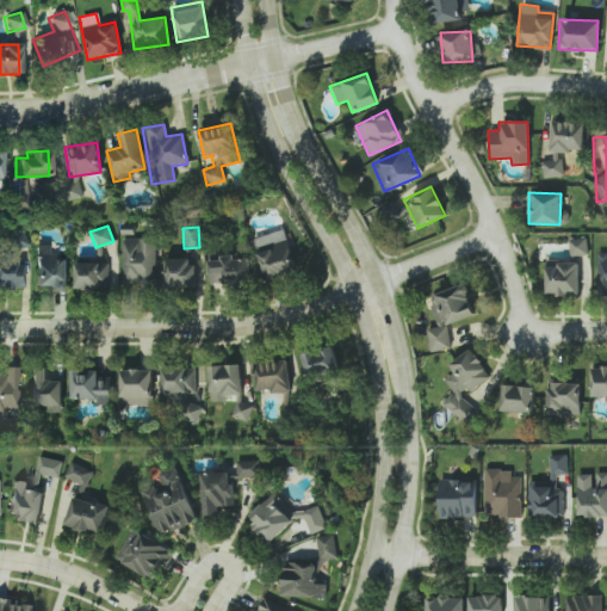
[(252,238),(261,281),(293,273),(284,230),(252,238)]
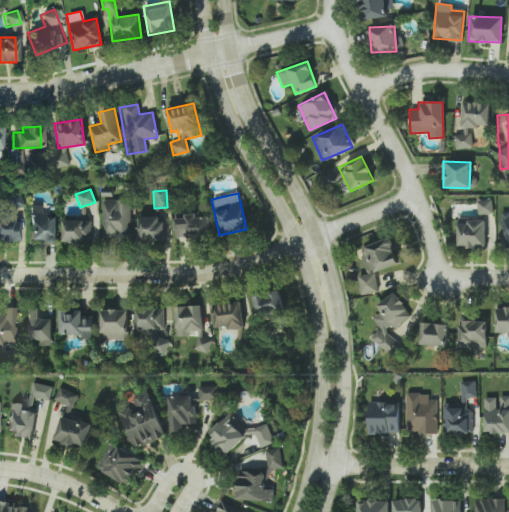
[(130,239),(128,199),(100,200),(102,240),(130,239)]
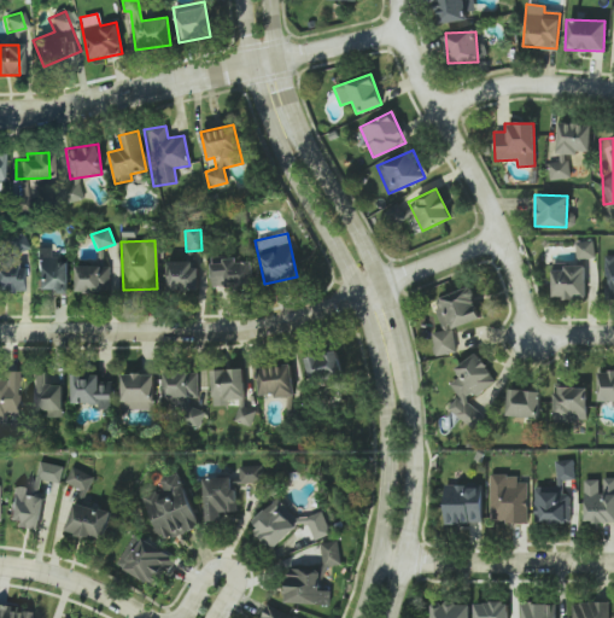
[(574,258),(592,258),(592,240),(573,242),(574,258)]
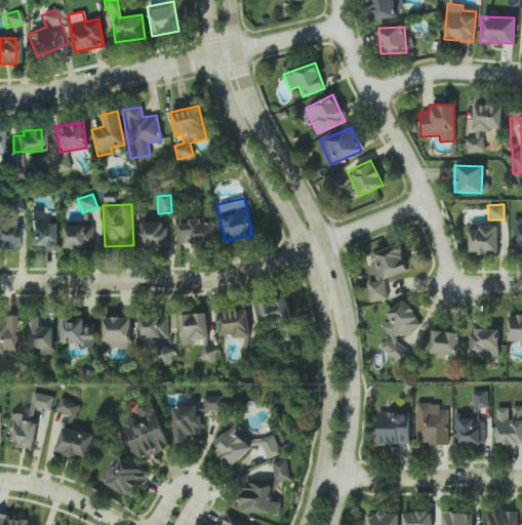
[(57,219),(39,218),(39,211),(29,211),(28,246),(56,247),(57,219)]
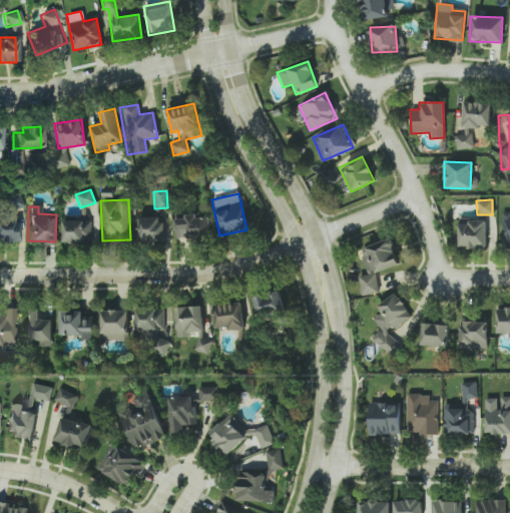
[(501,247),(509,246),(509,211),(500,212),(501,247)]
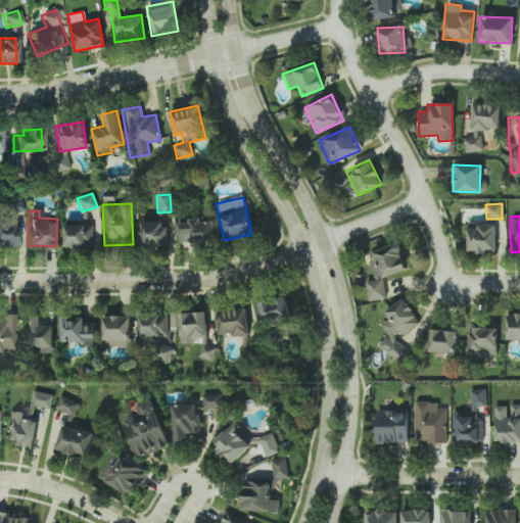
[(178,244),(214,242),(213,220),(177,221),(178,244)]
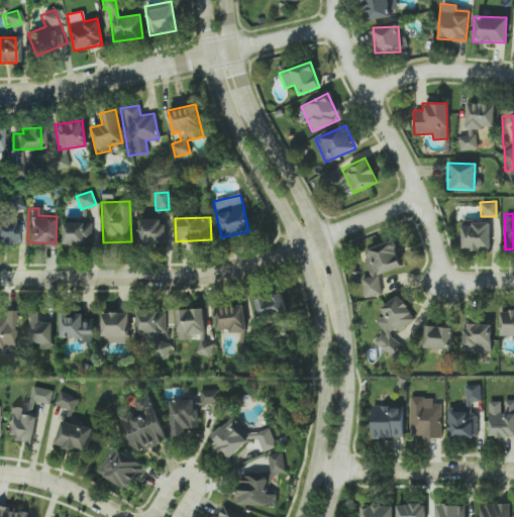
[(165,243),(164,218),(138,219),(139,243),(165,243)]
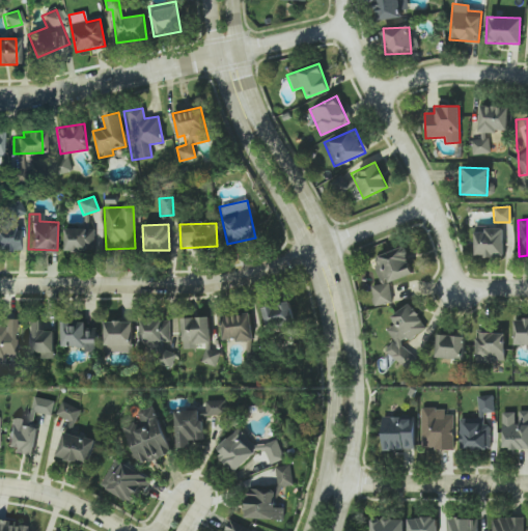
[(474,254),(502,254),(501,226),(473,227),(474,254)]
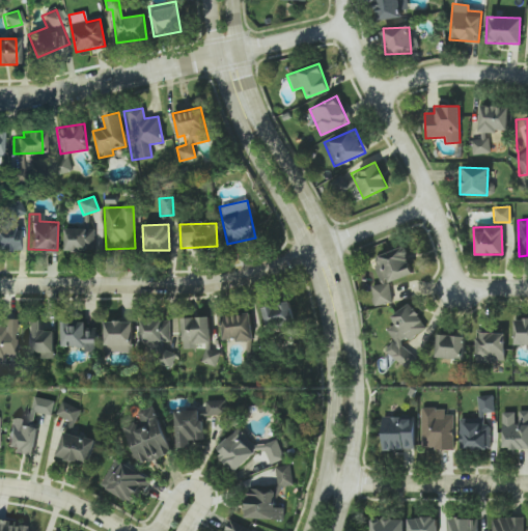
[(0,251),(18,251),(17,227),(0,227),(0,251)]
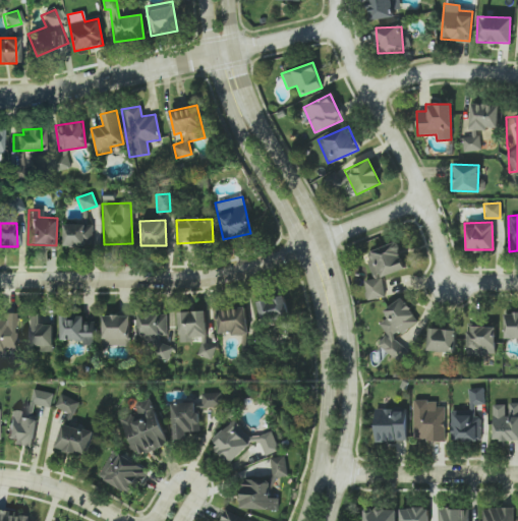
[(379,278),(405,269),(395,241),(363,252),(372,278),(361,282),(367,301),(385,295),(379,278)]
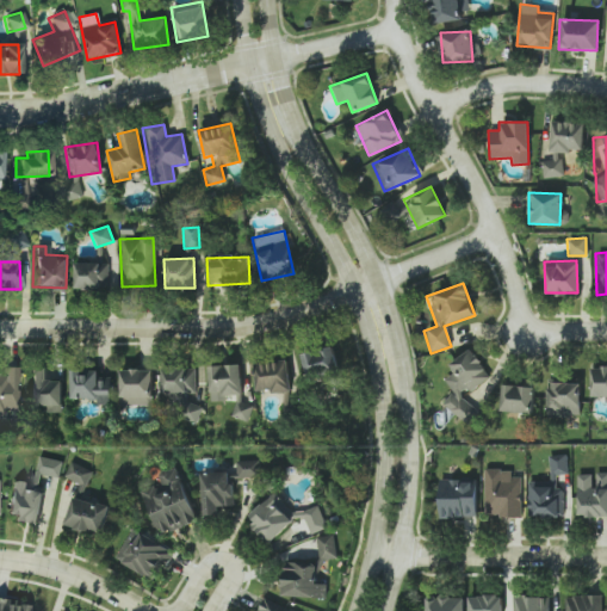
[(301,352),(304,377),(338,372),(333,347),(301,352)]
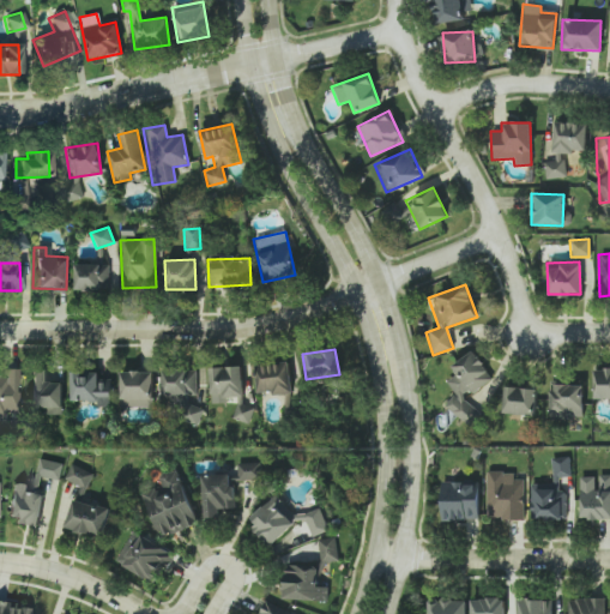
[(448,368),(454,374),(445,381),(454,395),(445,402),(464,427),(478,415),(465,398),(491,378),(471,350),(448,368)]
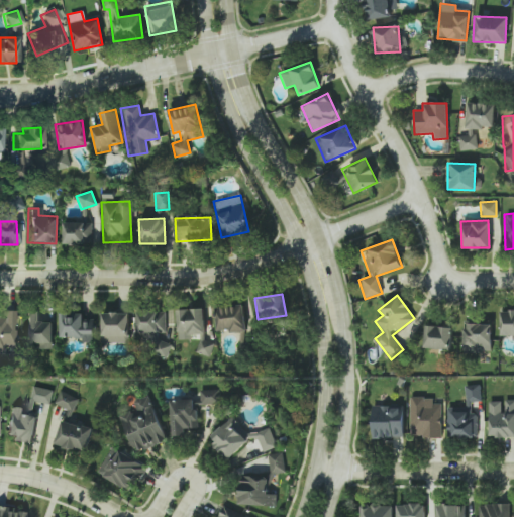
[(244,330),(242,305),(213,308),(216,333),(244,330)]
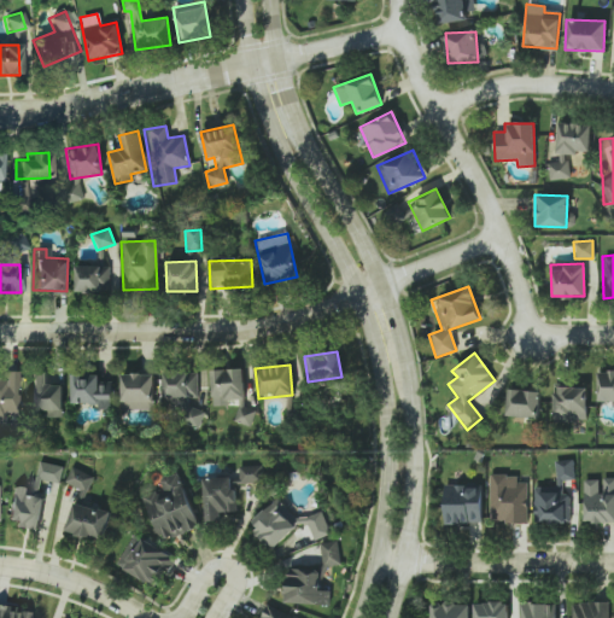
[(211,406),(229,406),(229,398),(244,398),(243,369),(210,369),(211,406)]
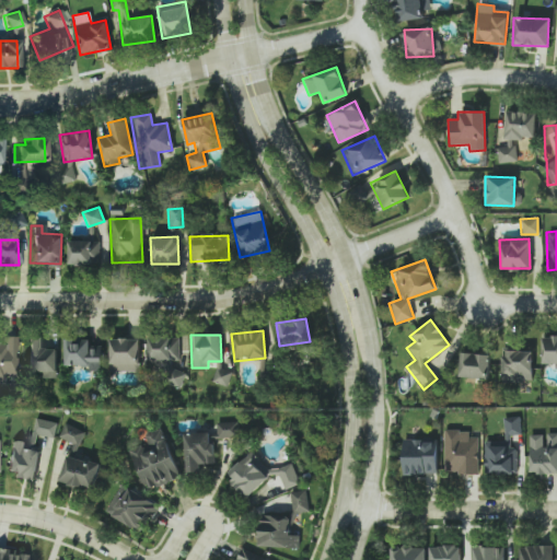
[(1,373),(15,373),(14,337),(0,337),(0,381),(1,381),(1,373)]
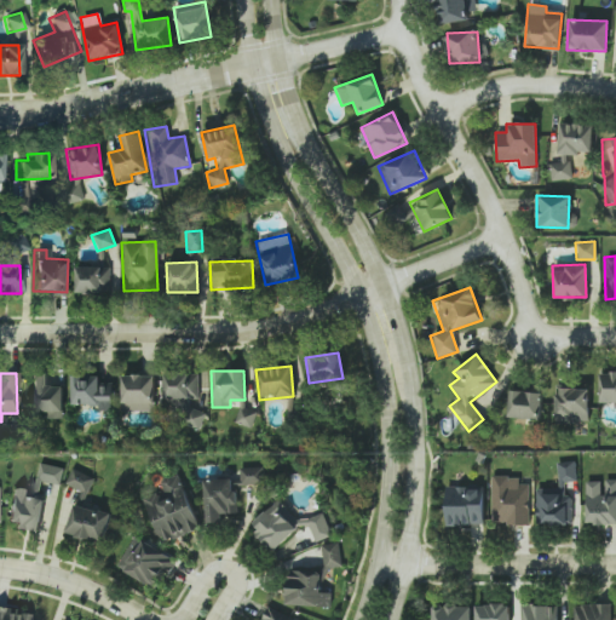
[(62,386),(46,386),(45,373),(27,373),(28,415),(62,414),(62,386)]
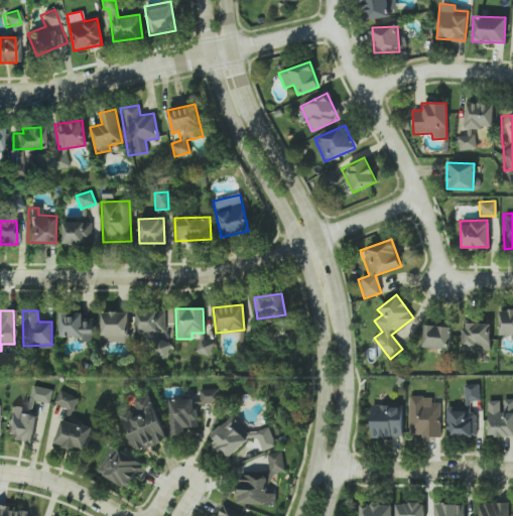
[(136,342),(153,342),(153,354),(165,354),(165,310),(136,310),(136,342)]
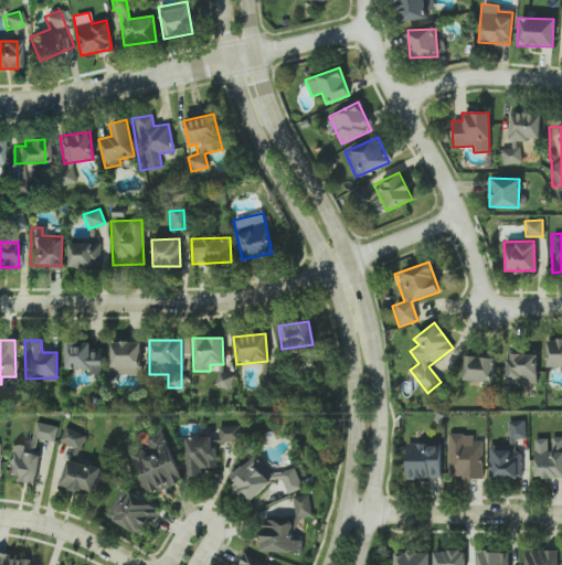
[(561,340),(545,340),(544,366),(561,366),(561,340)]
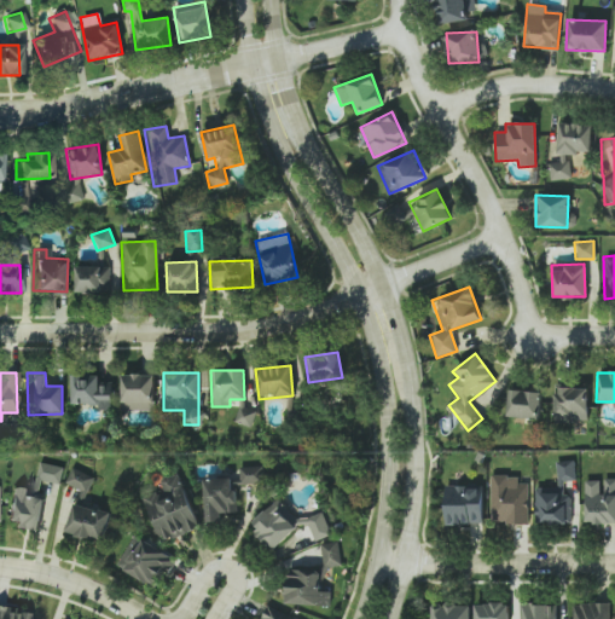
[(111,387),(98,387),(98,375),(70,374),(70,406),(110,406),(111,387)]
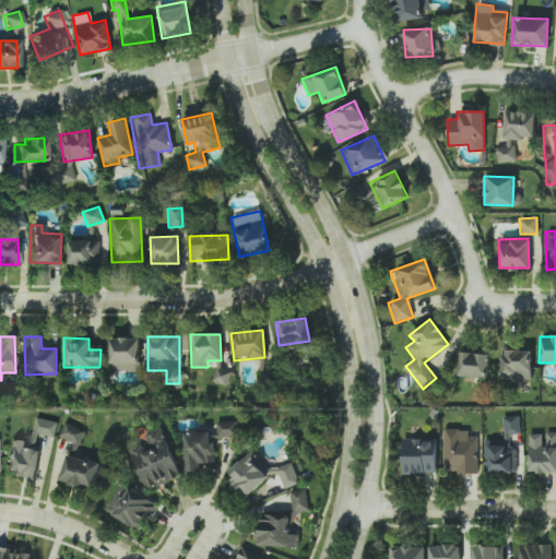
[(109,337),(108,370),(138,371),(139,339),(109,337)]
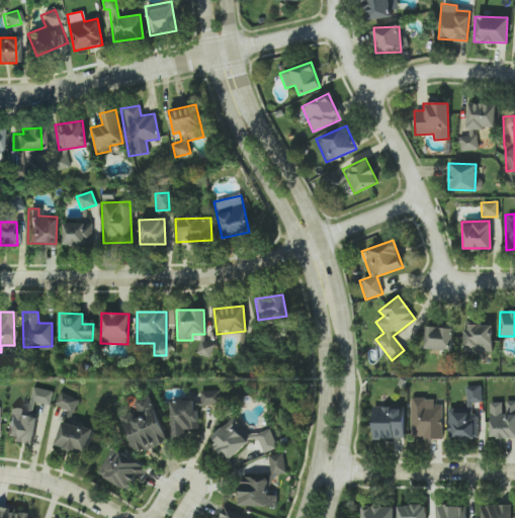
[(492,324),(463,324),(462,352),(491,353),(492,324)]
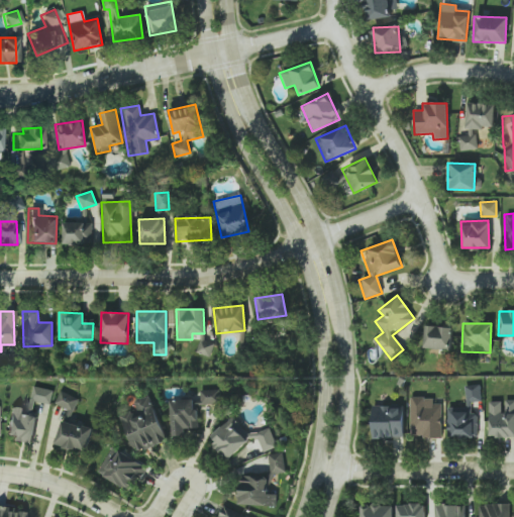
[(449,349),(450,326),(425,326),(424,348),(449,349)]
